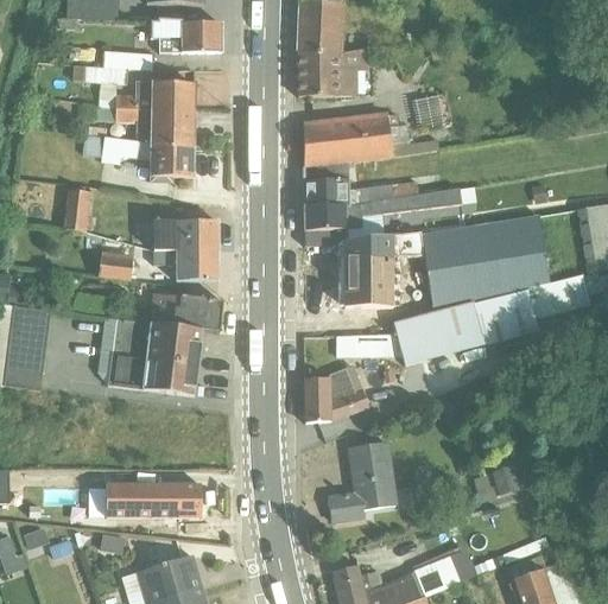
[(67,0),(67,17),(76,18),(118,20),(118,0),(67,0)]
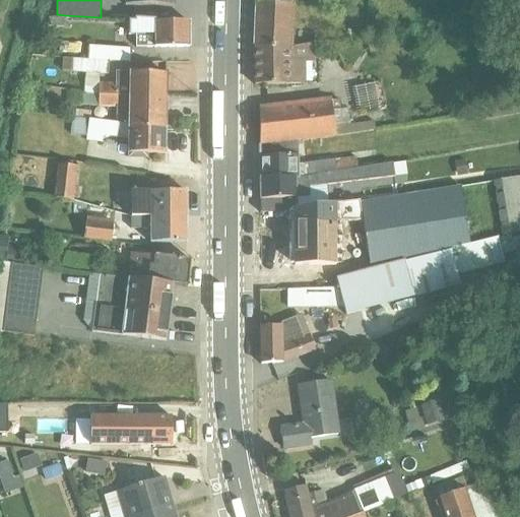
[(253,45),(293,45),(295,1),(274,0),(255,0),(253,45)]
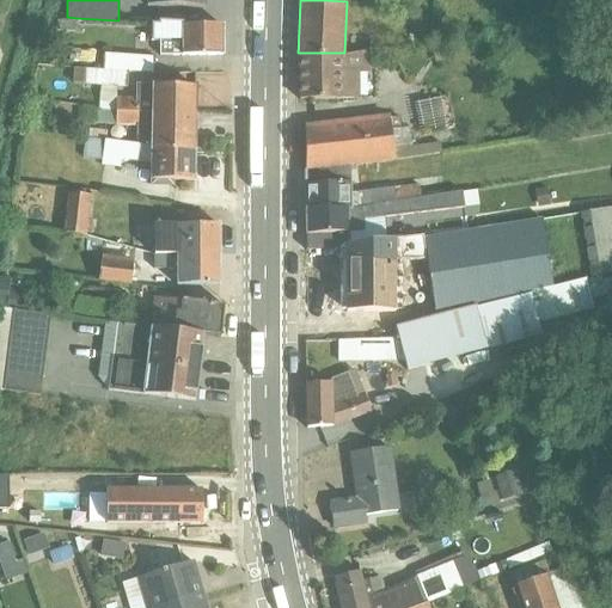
[(77,18),(67,17),(57,17),(56,28),(77,28),(77,18)]
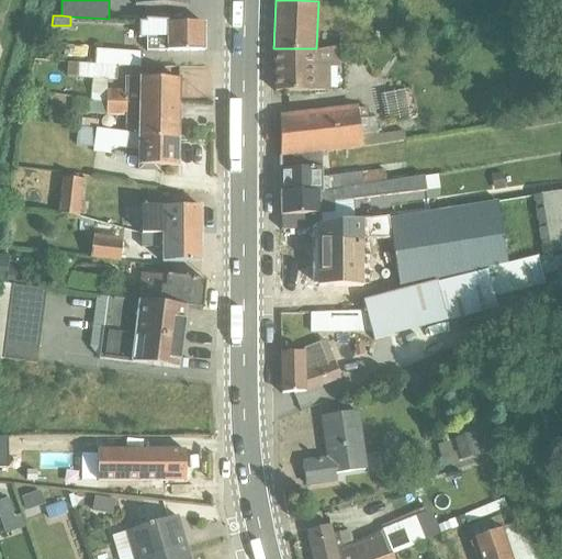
[(146,20),(138,20),(138,24),(138,36),(141,36),(141,45),(166,45),(166,49),(203,48),(203,21),(168,21),(168,19),(146,18),(146,20)]
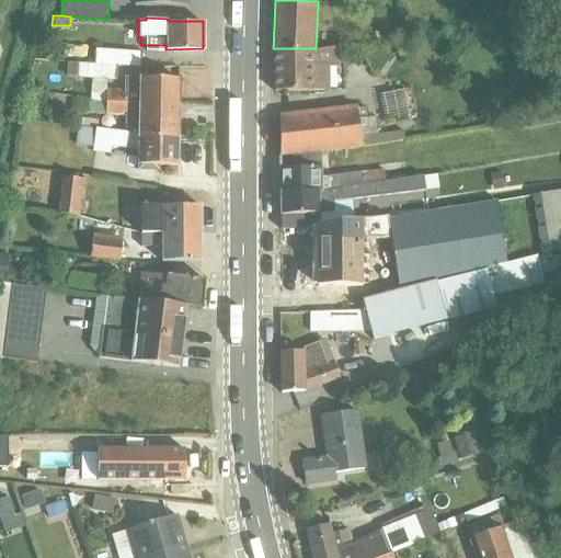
[(273,48),(274,89),(330,89),(329,65),(341,65),(341,45),(342,45),(342,43),(335,44),(316,48),(273,48)]
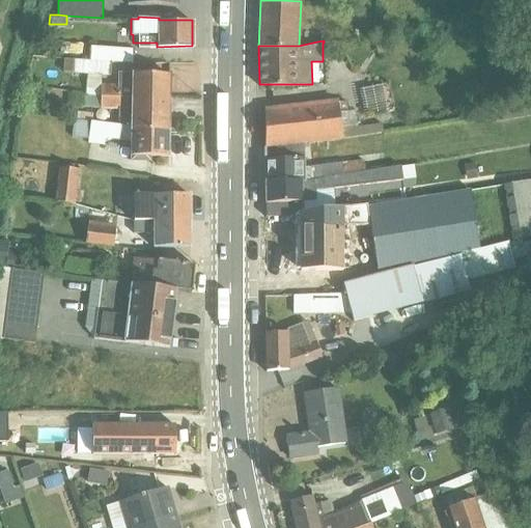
[(90,45),(89,57),(111,58),(133,59),(133,48),(90,45)]
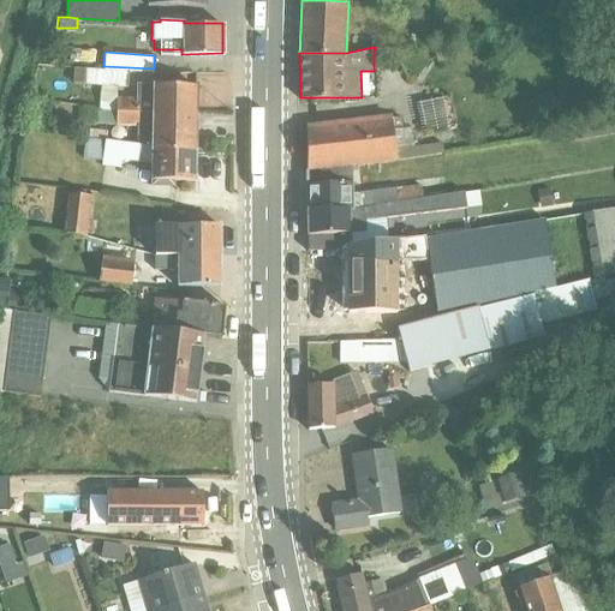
[(72,65),(72,79),(85,81),(85,83),(101,84),(99,108),(195,112),(196,85),(136,84),(136,95),(117,95),(117,85),(129,87),(129,67),(103,66),(72,65)]
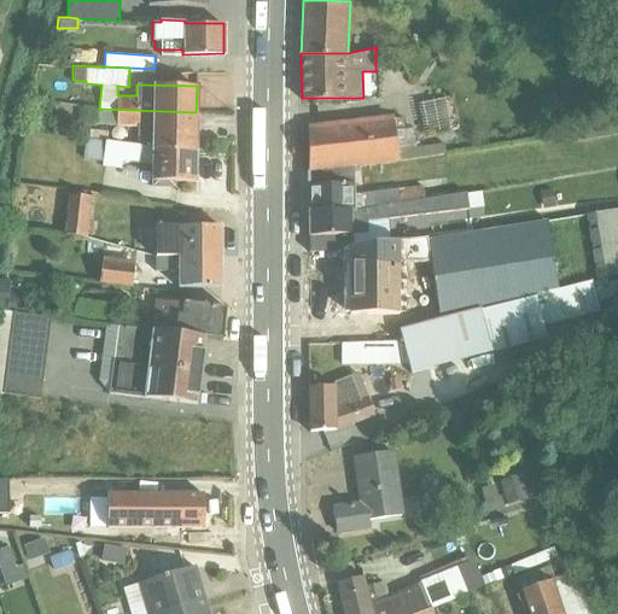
[(450,126),(444,98),(421,103),(427,130),(450,126)]
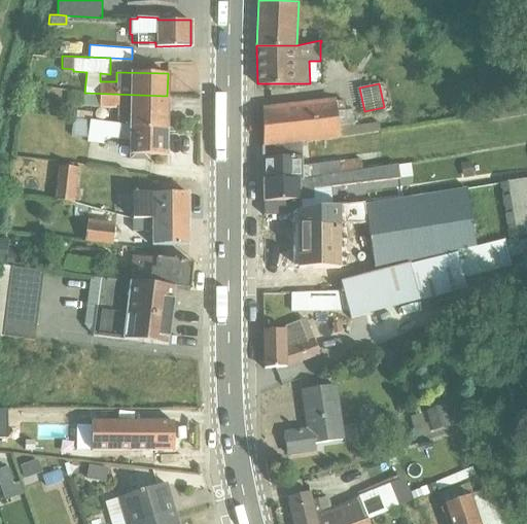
[(167,96),(84,93),(25,84),(24,97),(79,103),(79,105),(117,107),(116,123),(167,129),(167,96)]
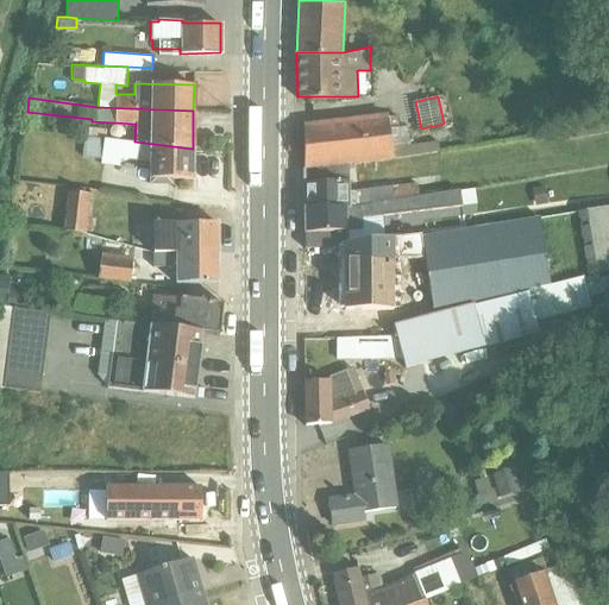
[(399,126),(397,114),(303,125),(303,168),(347,164),(393,158),(393,157),(439,150),(438,139),(409,144),(408,125),(399,126)]
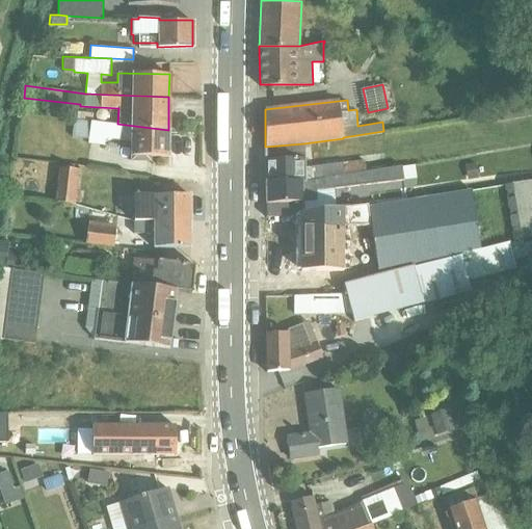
[(168,130),(117,124),(74,117),(72,136),(88,138),(88,142),(105,144),(106,137),(131,140),(130,154),(130,160),(152,161),(151,155),(167,155),(168,130)]
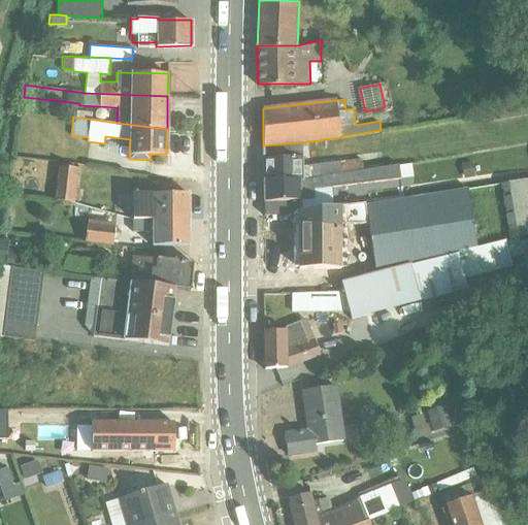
[(380,156),(302,164),(301,142),(263,145),(264,179),(303,178),(381,166),(380,156)]
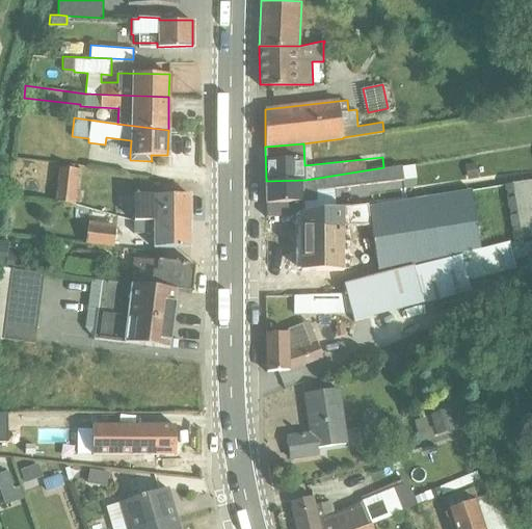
[(478,178),(476,161),(464,163),(467,179),(478,178)]
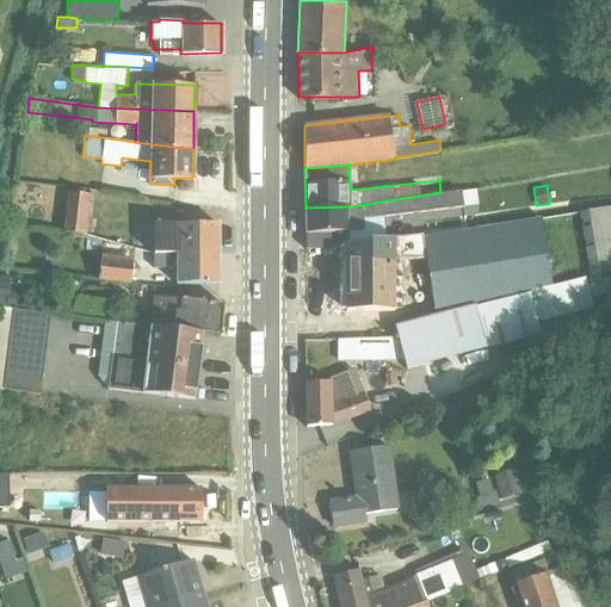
[(374,215),(374,216),(438,208),(466,205),(463,189),(440,192),(351,206),(306,208),(306,248),(341,248),(341,243),(364,240),(362,216),(374,215)]
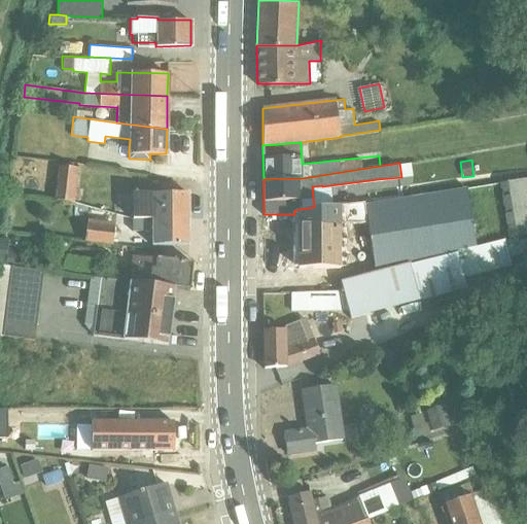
[(55,199),(74,202),(74,199),(78,199),(80,188),(76,188),(78,167),(59,164),(58,171),(50,170),(49,178),(57,179),(55,199)]
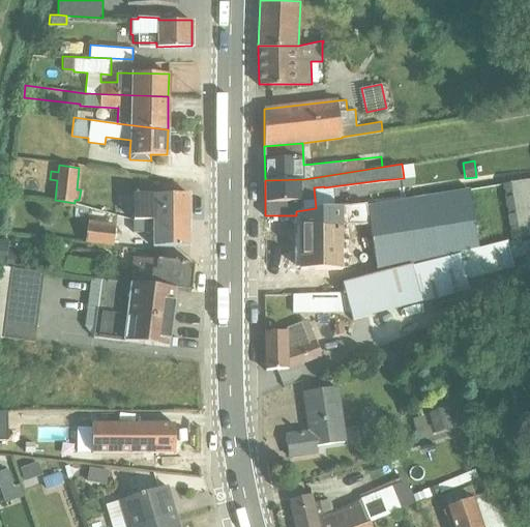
[(510,239),(529,233),(529,178),(501,183),(510,239)]
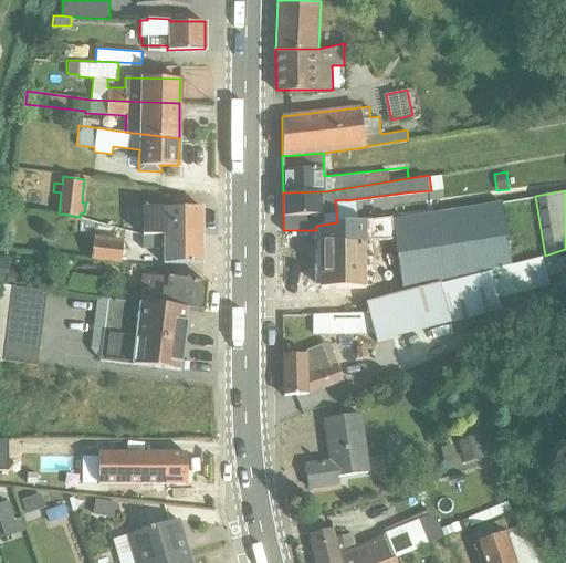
[(392,218),(396,244),(402,291),(447,280),(511,264),(501,200),(392,218)]
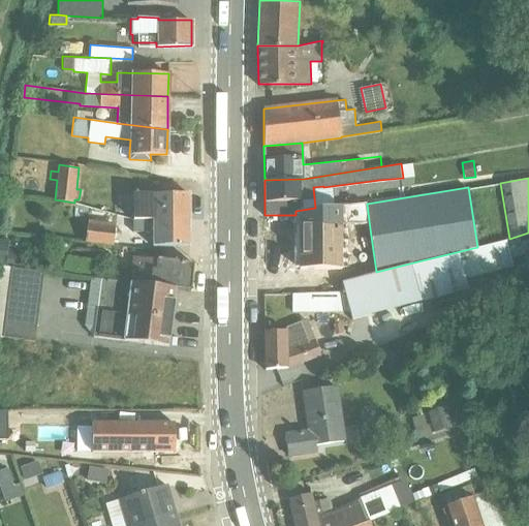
[(132,218),(189,218),(188,192),(132,193),(132,218)]
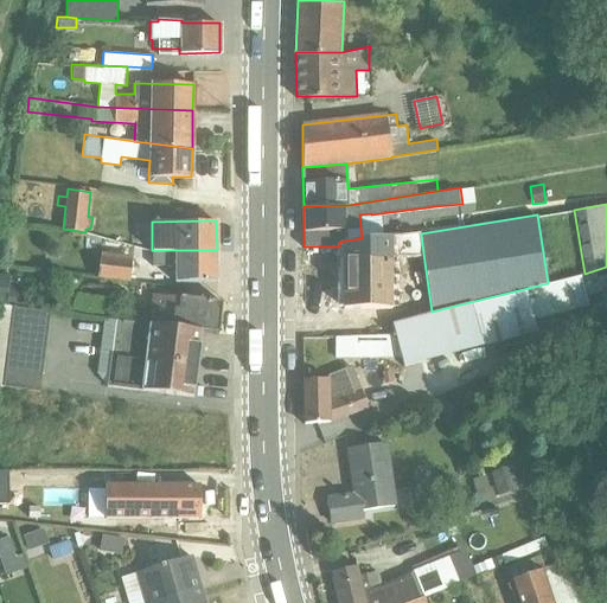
[(425,262),(421,233),(420,231),(362,238),(339,242),(339,247),(304,247),(304,320),(344,319),(342,287),(364,286),(363,262),(370,261),(370,268),(375,267),(376,271),(393,269),(393,264),(425,262)]
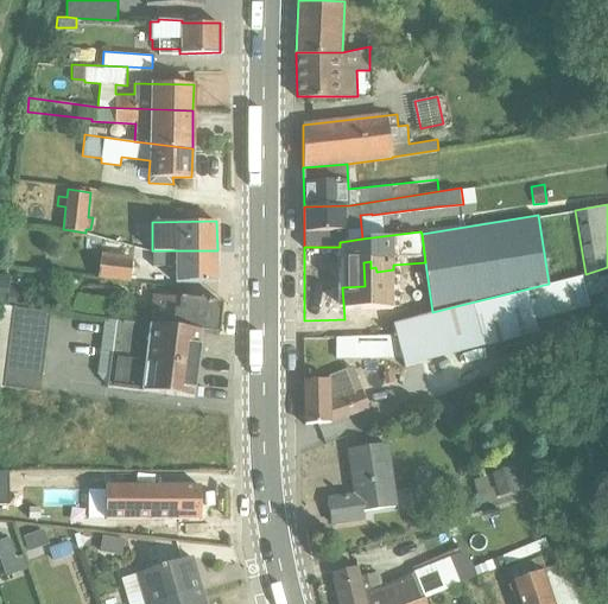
[(96,277),(130,281),(133,255),(101,250),(100,255),(95,254),(94,266),(99,267),(96,277)]
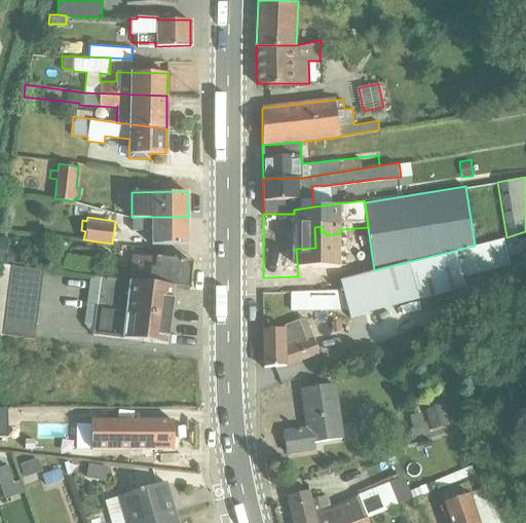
[(132,217),(132,229),(151,230),(151,244),(188,244),(188,217),(132,217)]
